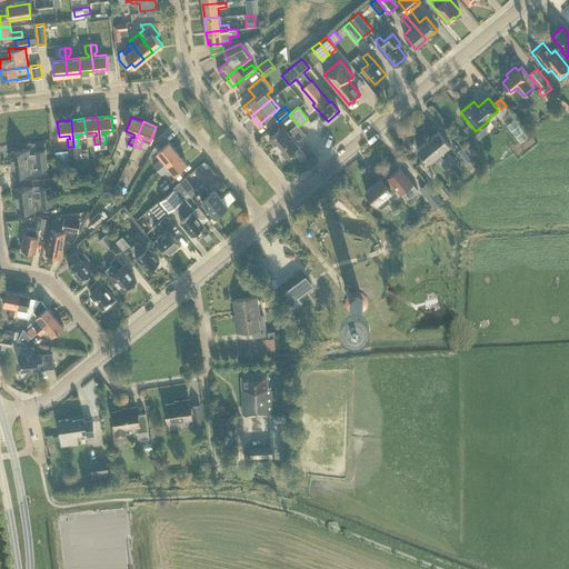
[(299,126),(297,123),(290,129),(293,133),(290,136),(281,127),(269,137),(281,151),(280,152),(283,158),(298,146),(295,141),(298,139),(299,140),(306,135),(299,126)]
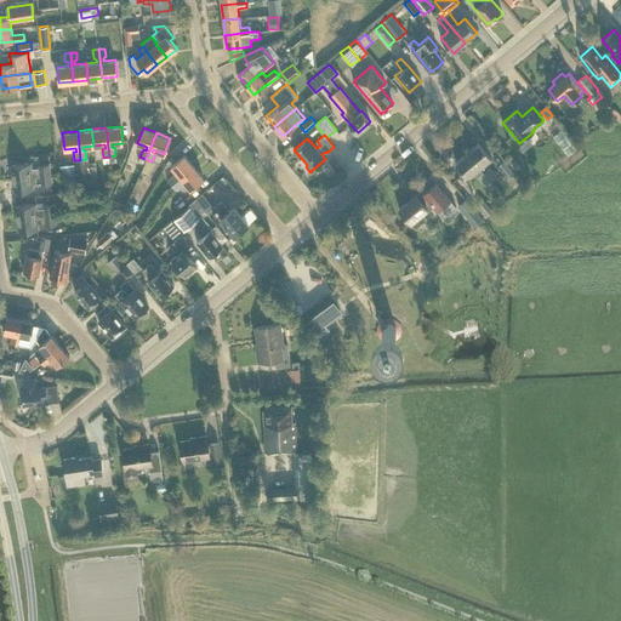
[(467,152),(490,181),(496,176),(489,166),(488,167),(484,163),(490,158),(478,143),(467,152)]
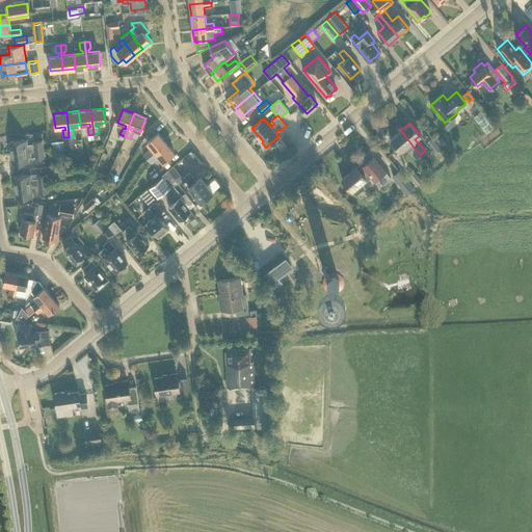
[(416,159),(420,155),(400,130),(390,138),(401,151),(406,147),(416,159)]
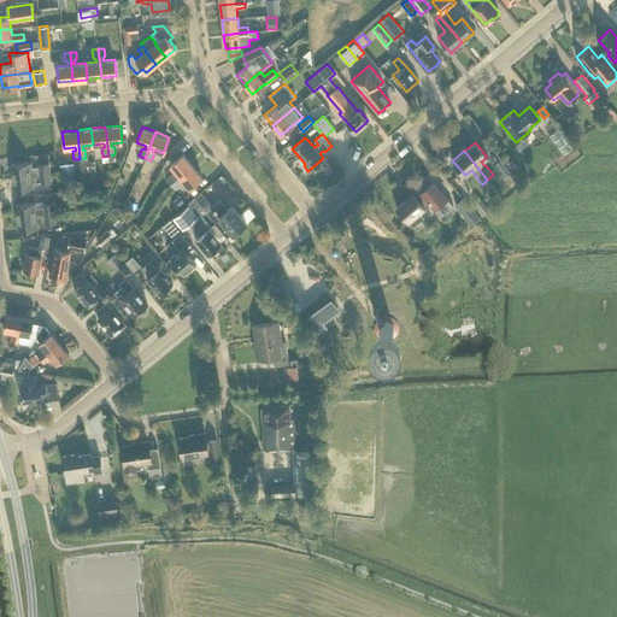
[(170,183),(193,165),(183,154),(170,164),(177,174),(175,175),(172,174),(166,178),(170,183)]
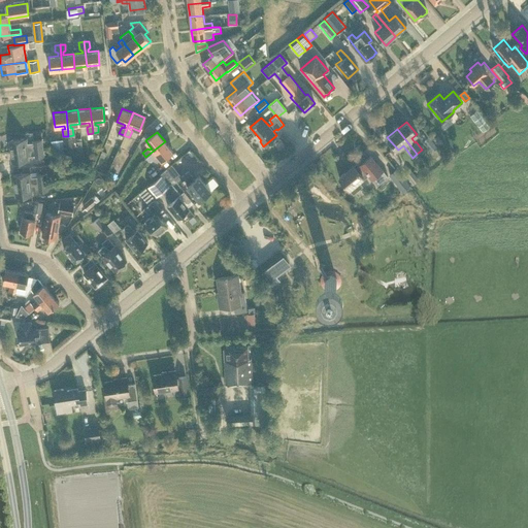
[(433,138),(438,144),(443,140),(438,134),(433,138)]
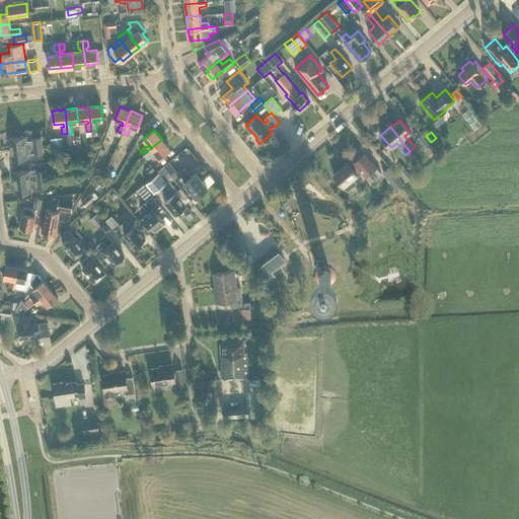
[(422,135),(417,139),(425,149),(430,145),(422,135)]
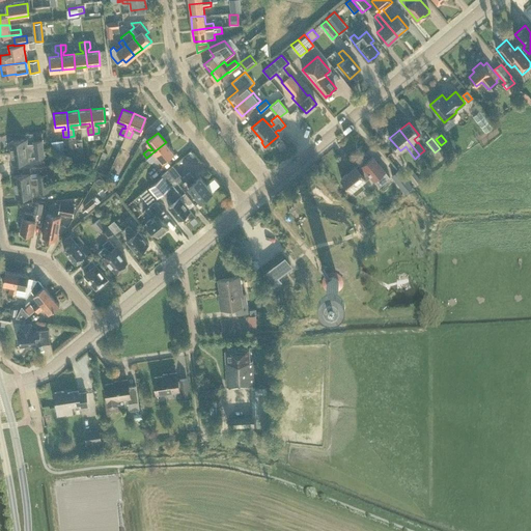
[(10,151),(43,148),(42,140),(32,141),(33,143),(27,144),(26,139),(9,141),(10,151)]
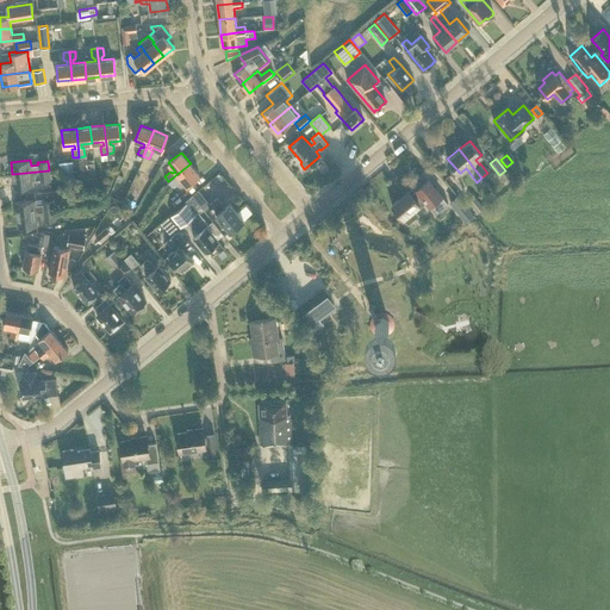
[(74,176),(73,161),(58,162),(61,168),(66,174),(69,178),(74,176)]
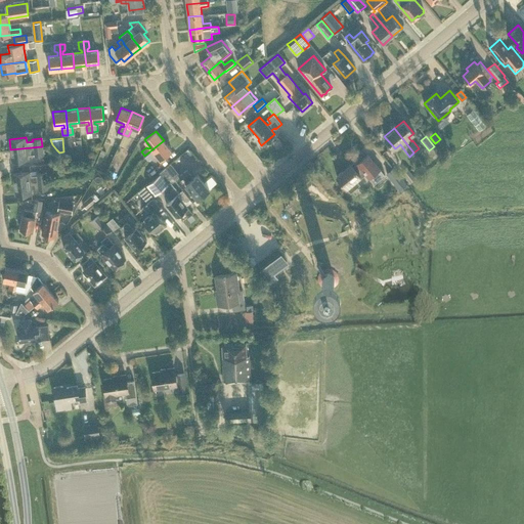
[(161,159),(172,150),(164,140),(144,156),(148,161),(154,157),(153,154),(155,151),(161,159)]
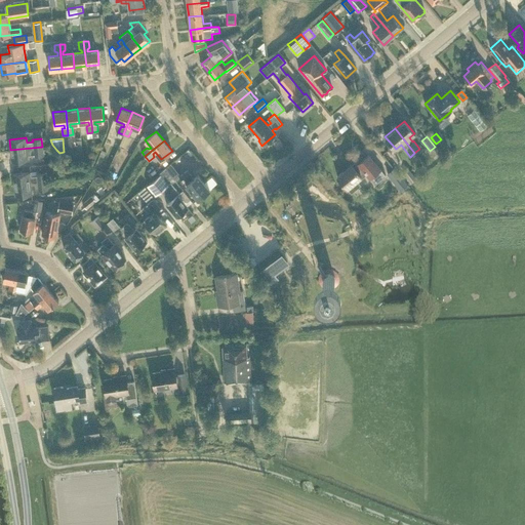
[(10,150),(12,161),(29,159),(28,154),(34,153),(34,156),(43,155),(42,147),(10,150)]
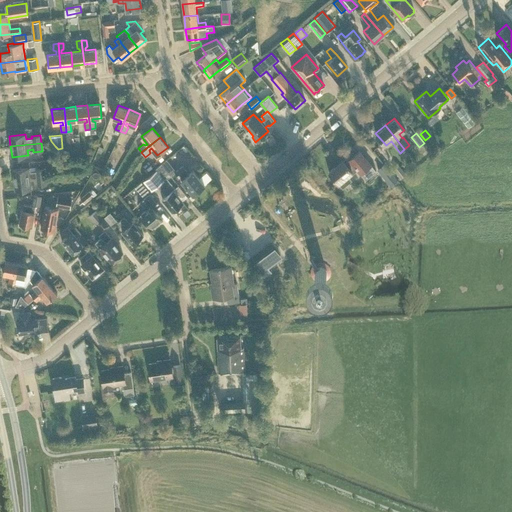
[(79,143),(67,144),(68,156),(80,155),(79,143)]
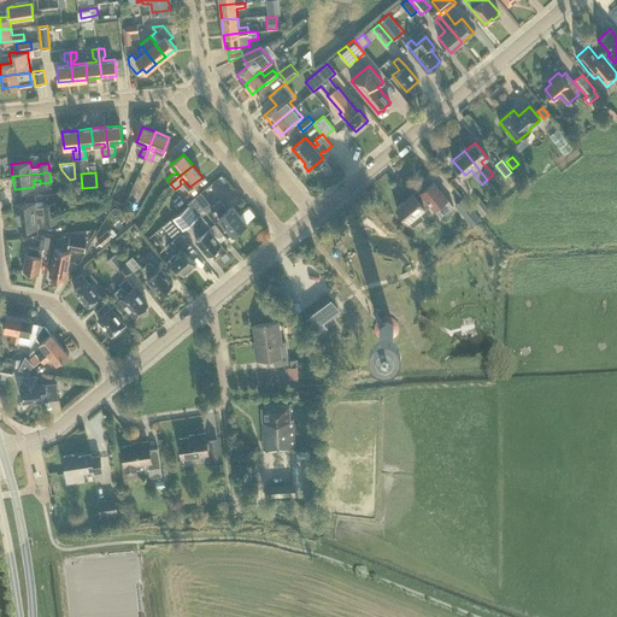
[(397,207),(407,221),(413,227),(424,217),(418,211),(424,206),(425,209),(432,204),(435,209),(441,216),(453,205),(447,198),(433,182),(422,191),(421,191),(415,195),(413,193),(397,207)]
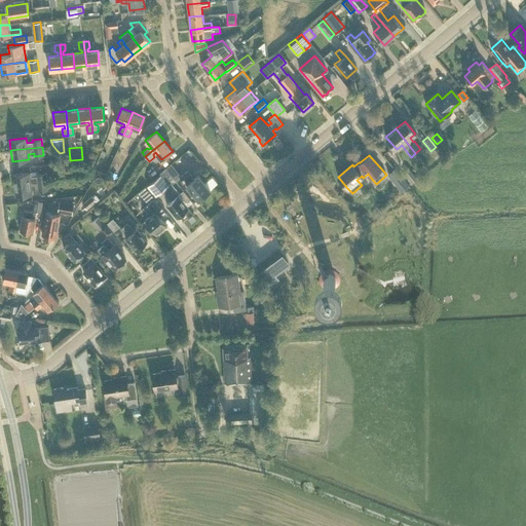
[(410,186),(395,167),(387,174),(403,192),(410,186)]
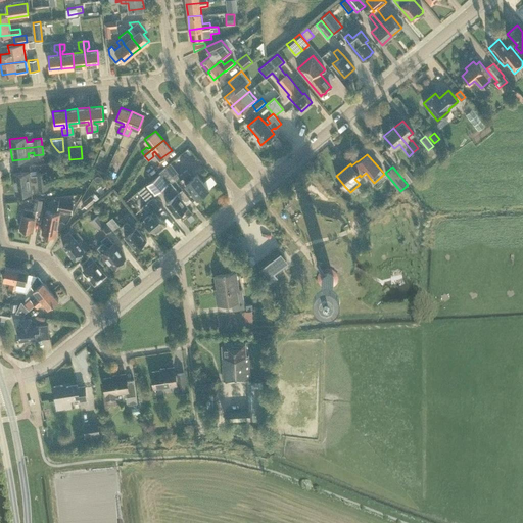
[(164,168),(158,173),(159,174),(168,184),(170,182),(171,183),(174,180),(164,168)]
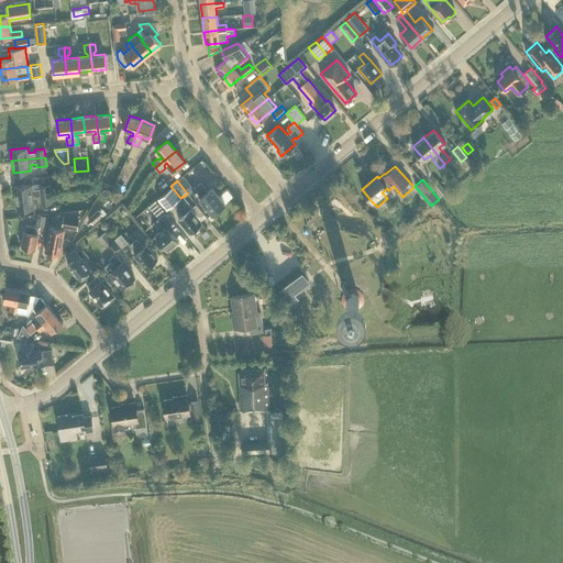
[(446,191),(438,180),(432,186),(440,196),(446,191)]
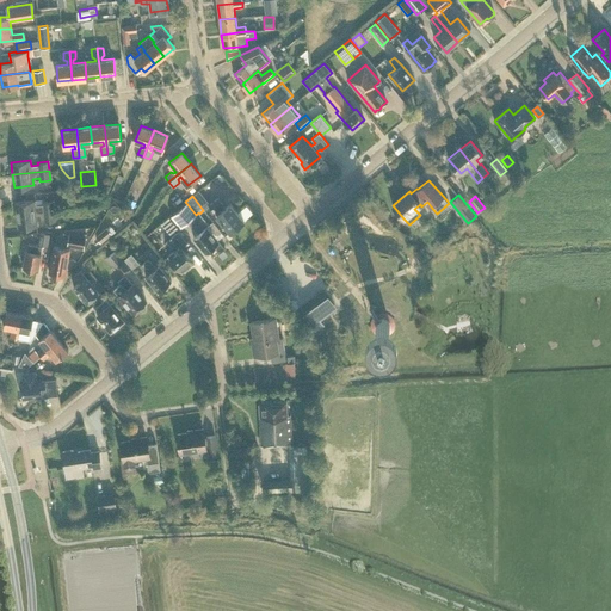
[(230,232),(245,220),(230,203),(226,208),(223,204),(223,203),(218,197),(209,205),(214,211),(217,215),(230,232)]
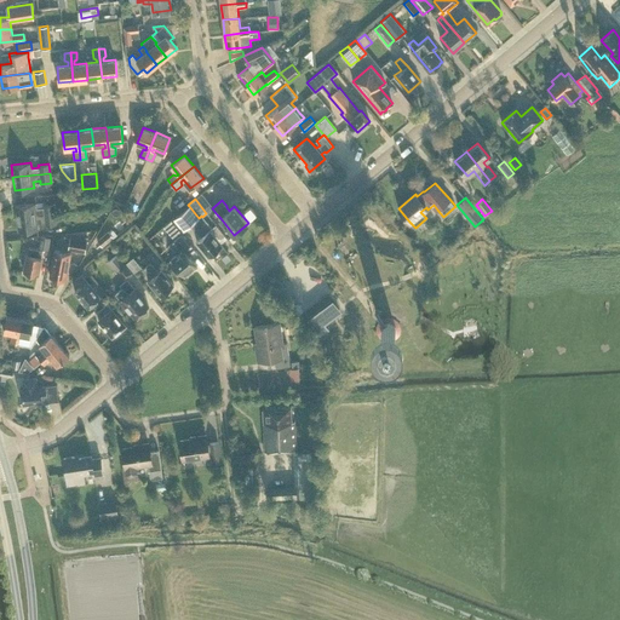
[(53,204),(44,205),(44,202),(16,205),(17,218),(55,213),(53,204)]
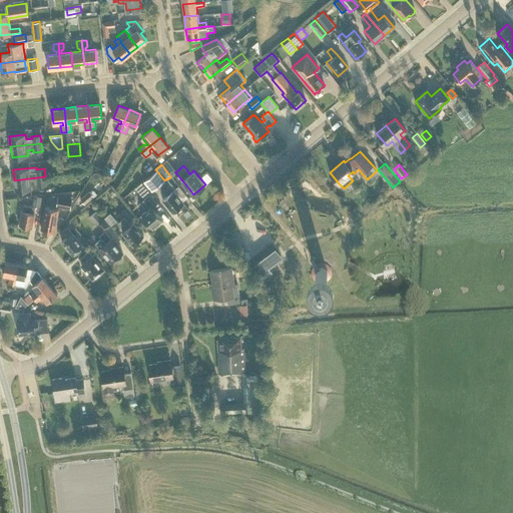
[(156,170),(143,181),(151,190),(158,185),(166,195),(162,199),(172,211),(173,210),(175,210),(179,207),(178,206),(183,202),(181,200),(173,190),(174,188),(167,179),(166,178),(164,180),(156,170)]
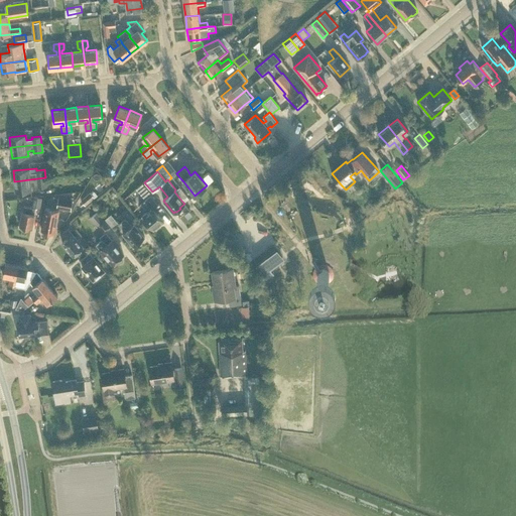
[(14,181),(16,192),(32,190),(32,185),(37,184),(37,186),(46,185),(45,177),(14,181)]
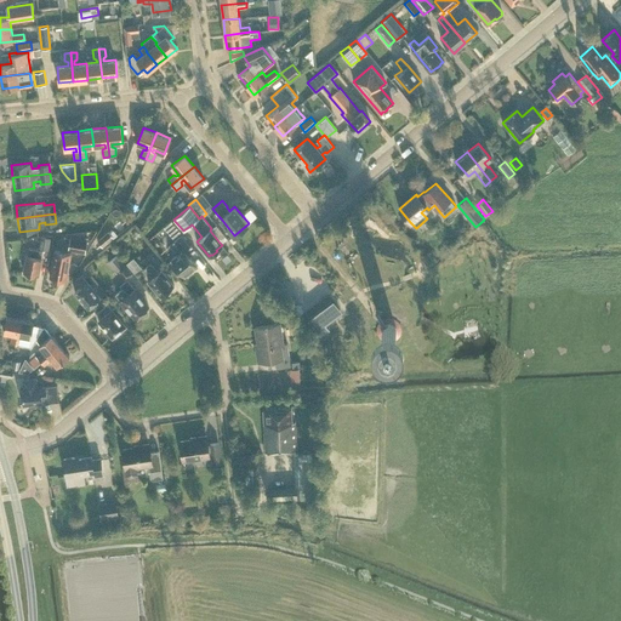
[(109,232),(97,241),(103,248),(114,238),(109,232)]
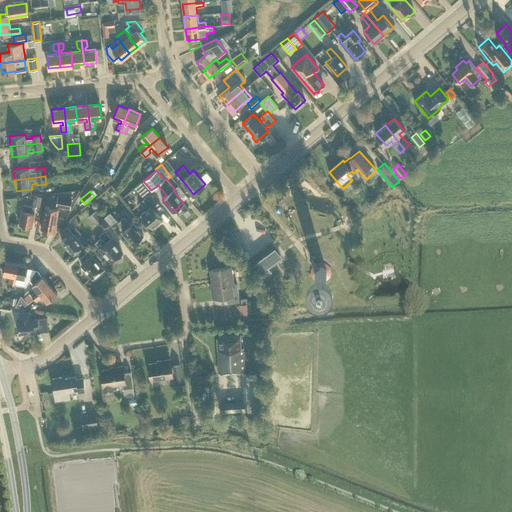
[(42,196),(33,194),(32,204),(40,206),(42,196)]
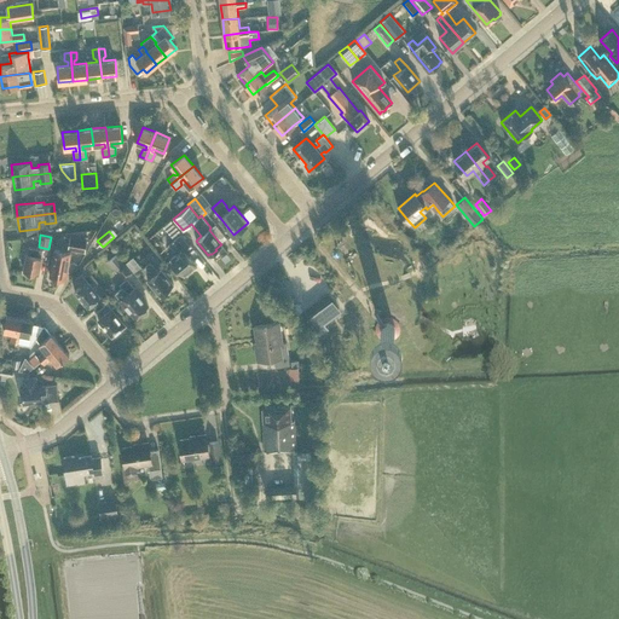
[(174,239),(169,243),(177,253),(171,259),(184,276),(186,273),(187,275),(191,271),(191,270),(194,267),(197,265),(195,261),(189,255),(195,250),(190,243),(189,246),(180,236),(180,235),(174,239)]
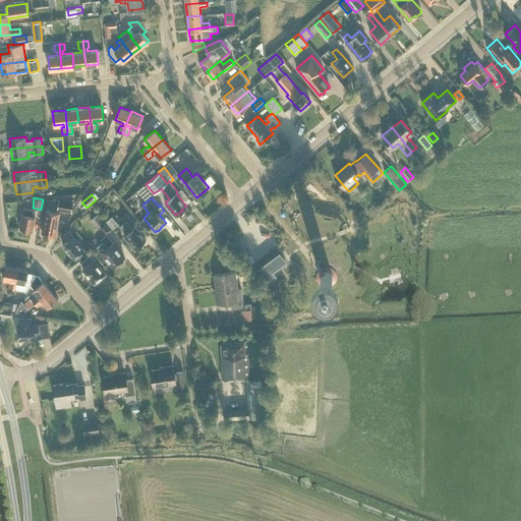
[(73,201),(58,198),(56,210),(71,213),(73,201)]
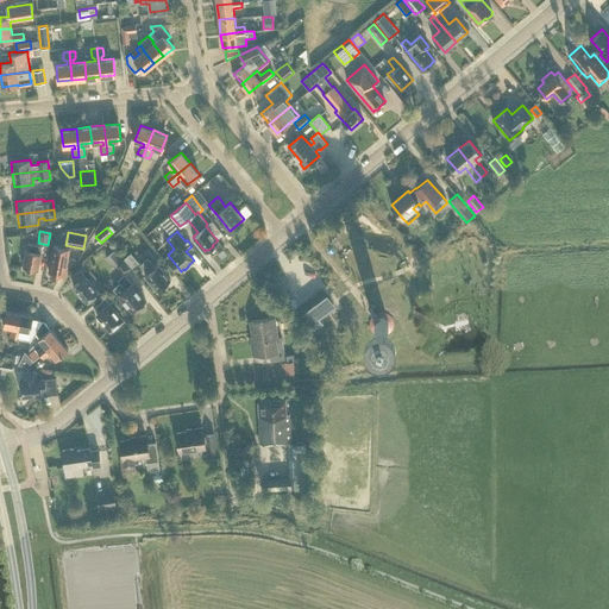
[(27,250),(24,268),(25,268),(25,270),(32,271),(32,269),(37,270),(41,253),(42,246),(33,245),(29,244),(27,250)]
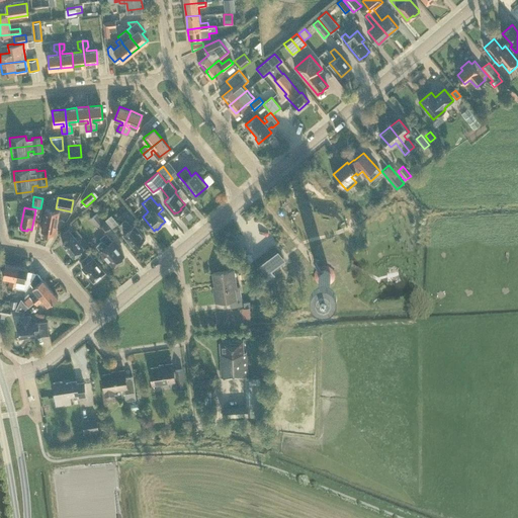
[(45,216),(41,232),(44,232),(45,234),(48,234),(50,233),(55,234),(59,210),(51,209),(46,208),(45,216)]
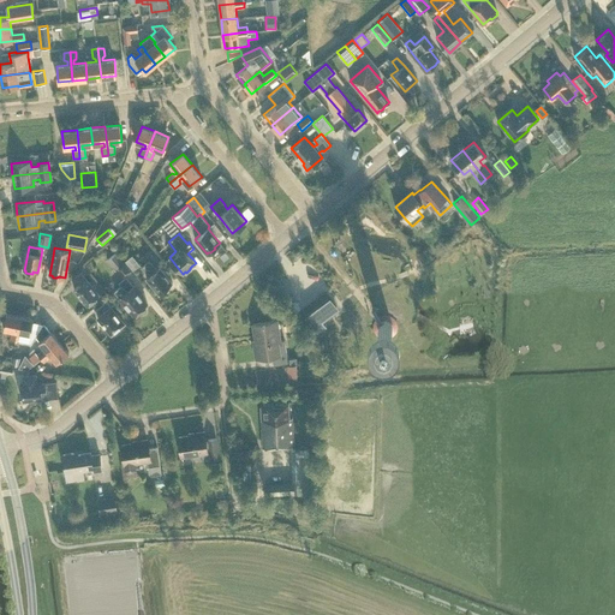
[(108,260),(114,268),(117,266),(124,275),(130,270),(117,252),(108,260)]
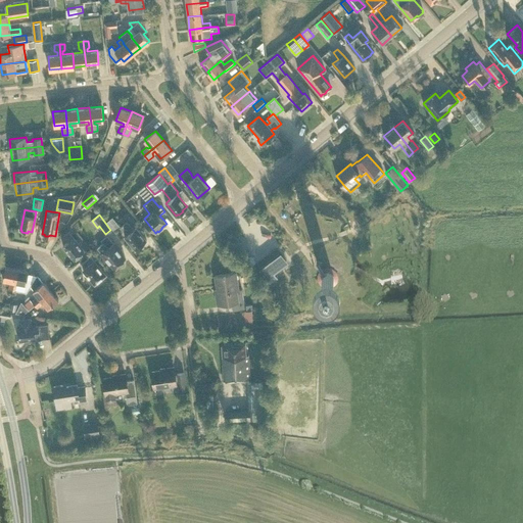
[(106,222),(113,230),(120,225),(112,217),(106,222)]
